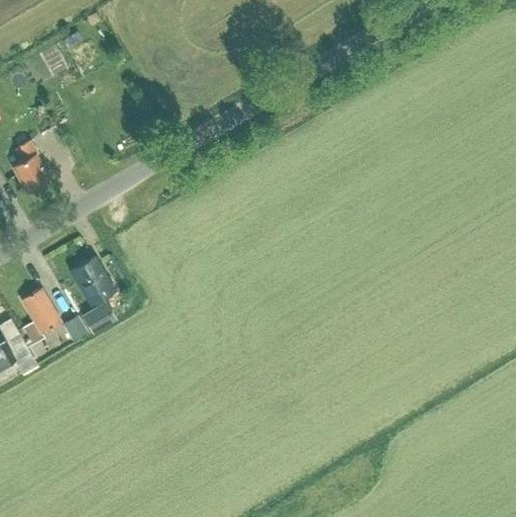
[(13,167),(29,194),(52,180),(37,155),(39,154),(30,141),(16,149),(23,161),(13,167)]
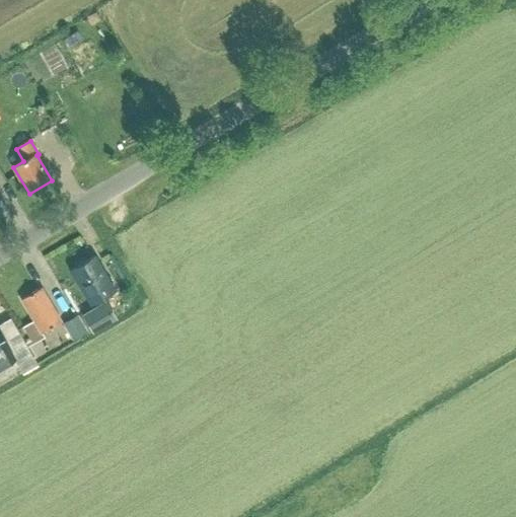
[(90,306),(109,295),(113,293),(92,259),(70,273),(90,306)]
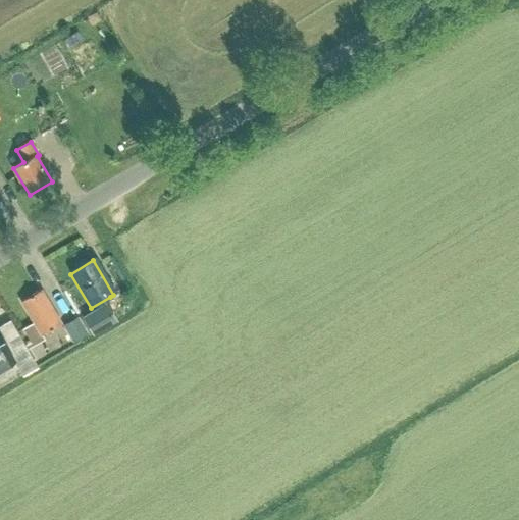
[(40,292),(20,303),(41,338),(60,326),(40,292)]
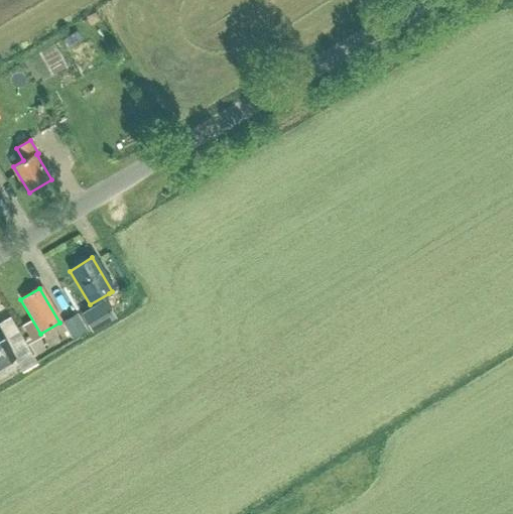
[(109,301),(83,315),(91,331),(117,315),(109,301)]
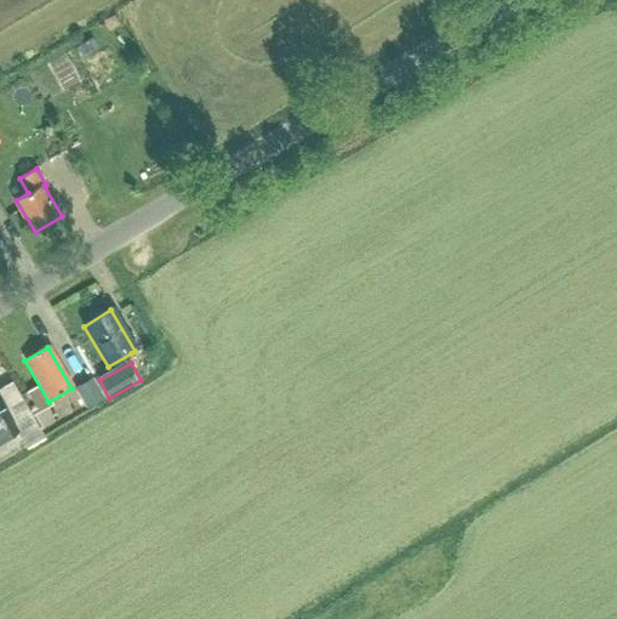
[(95,376),(76,387),(87,407),(107,395),(95,376)]
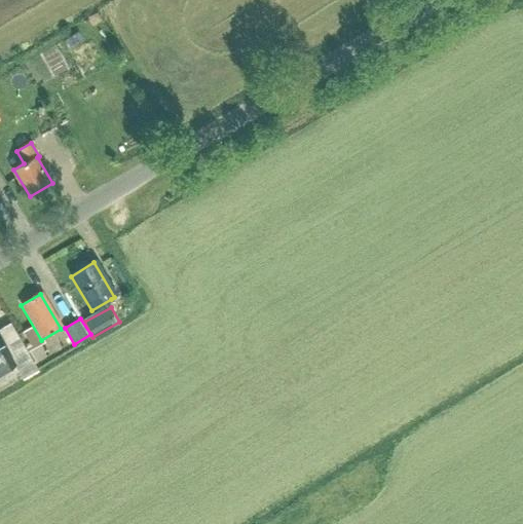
[(27,337),(11,343),(20,367),(35,362),(27,337)]
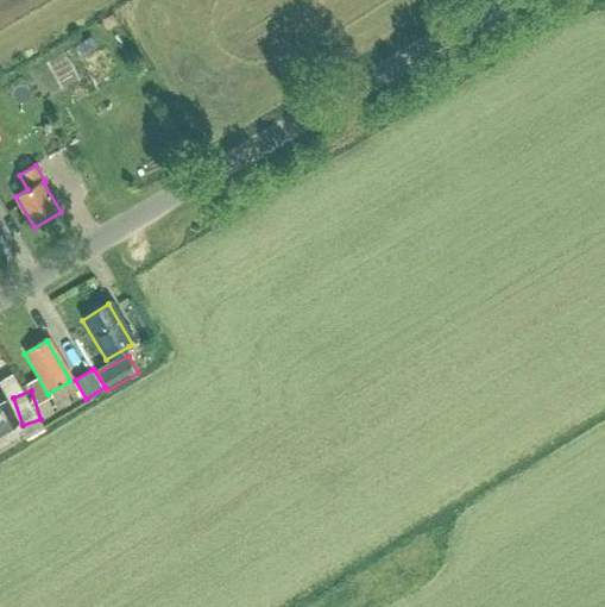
[(0,433),(18,424),(0,394),(0,433)]
